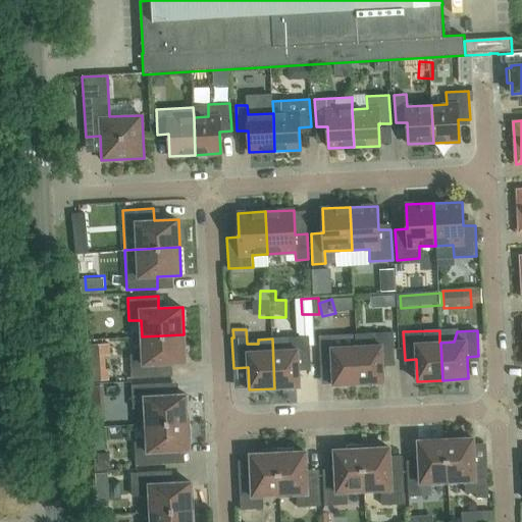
[(393,332),(356,334),(358,384),(384,382),(383,361),(395,360),(393,332)]
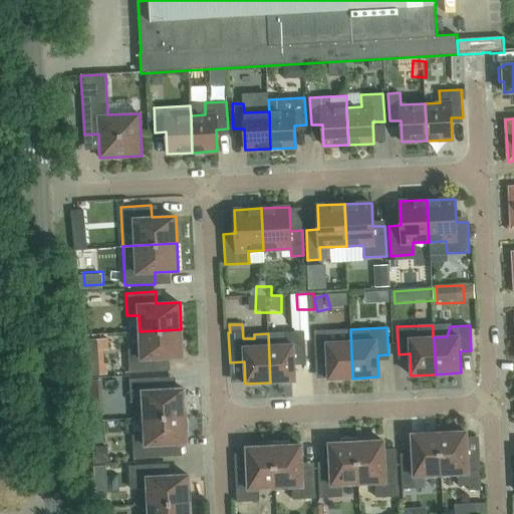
[(181,329),(140,331),(140,348),(127,349),(130,371),(160,370),(159,358),(183,357),(181,329)]
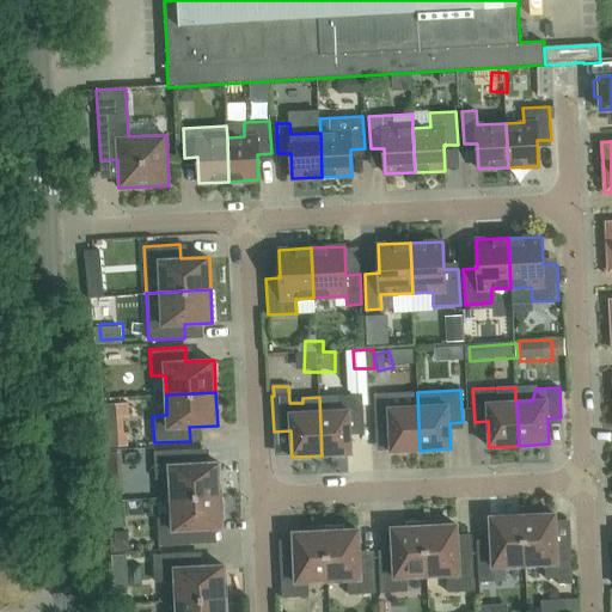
[(417,392),(417,407),(389,408),(387,393),(374,395),(375,427),(389,426),(391,452),(420,451),(417,392)]
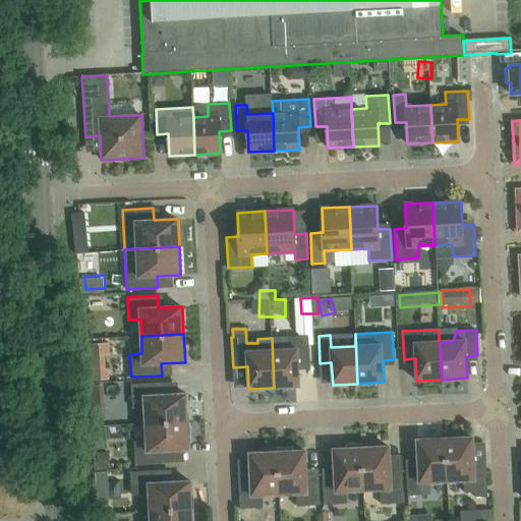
[(272,338),(274,388),(299,386),(298,364),(309,363),(308,336),(272,338)]
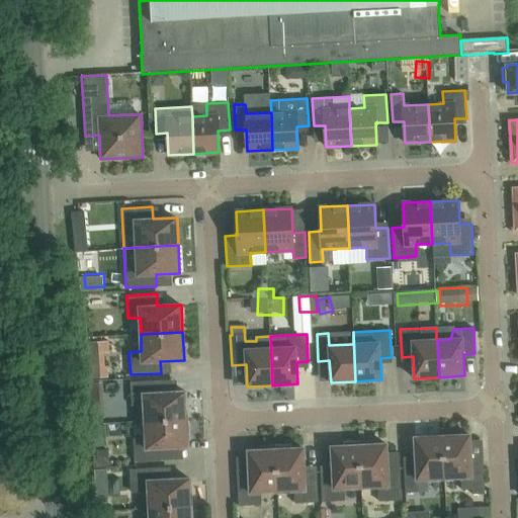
[(144,405),(145,421),(187,419),(185,392),(161,393),(161,380),(131,382),(132,405),(144,405)]
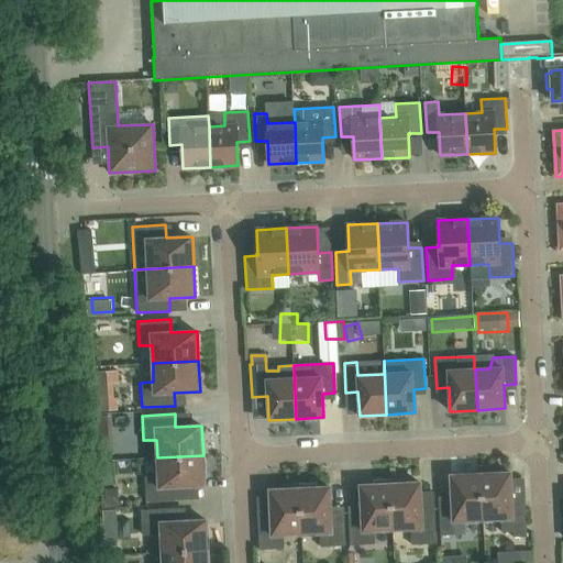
[(205,485),(203,455),(157,457),(158,476),(145,477),(146,501),(179,500),(178,487),(205,485)]
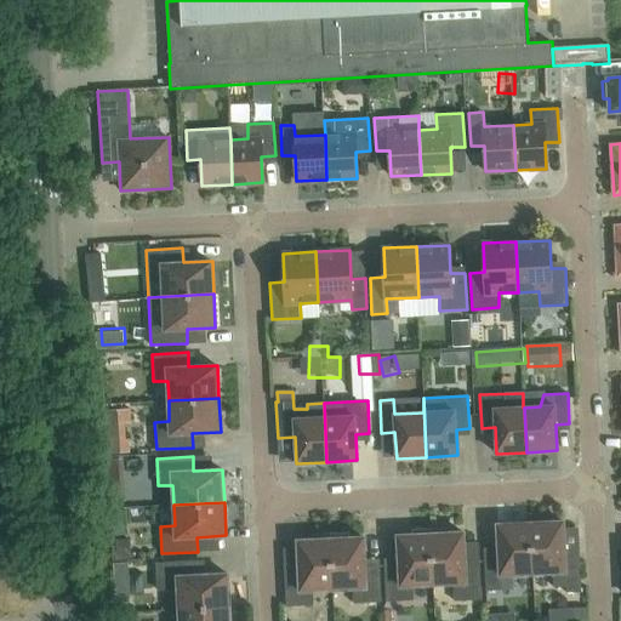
[(563,522),(530,523),(533,574),(553,573),(553,587),(567,587),(567,593),(581,592),(579,550),(565,551),(563,522)]
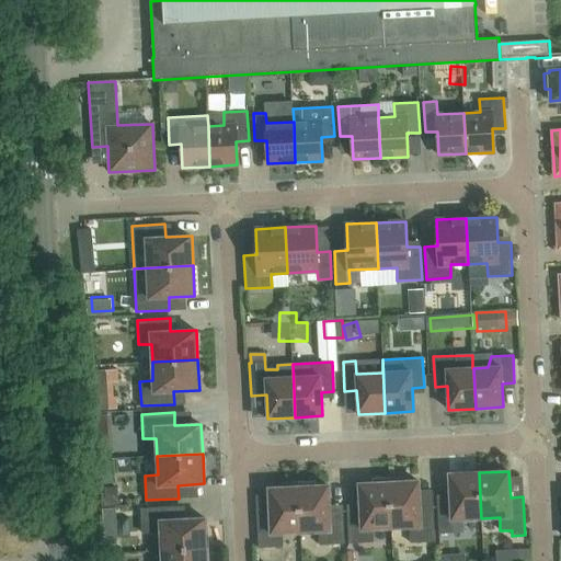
[(439,534),(464,533),(464,519),(481,518),(479,472),(449,474),(450,500),(437,501),(439,534)]
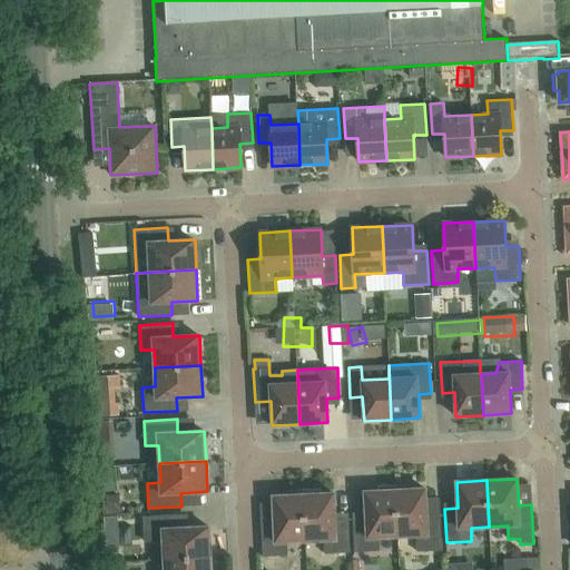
[(379,538),(397,537),(394,484),(377,485),(377,491),(365,492),(366,518),(353,519),(354,552),(380,551),(379,538)]
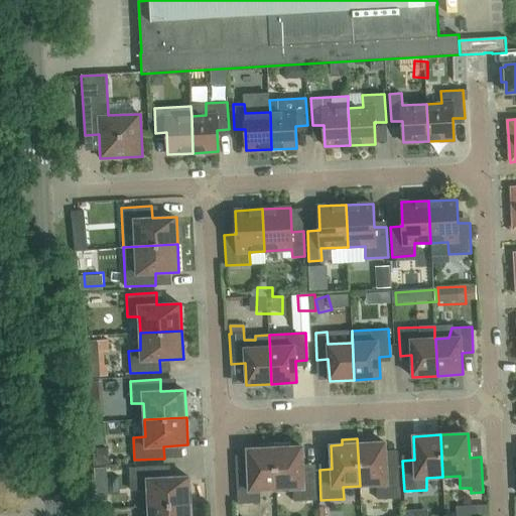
[(373,438),(357,438),(360,486),(377,485),(377,500),(400,498),(398,466),(386,467),(385,442),(374,442),(373,438)]
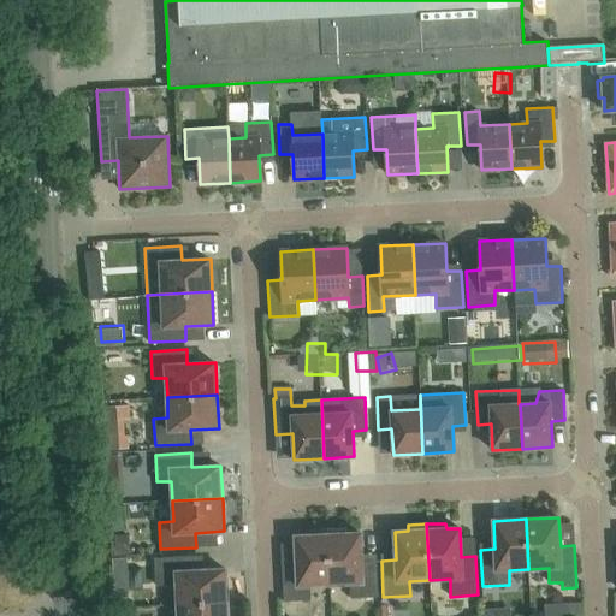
[(309,586),(330,585),(327,528),(308,529),(308,535),(295,535),(296,564),(282,566),(284,602),(311,600),(309,586)]
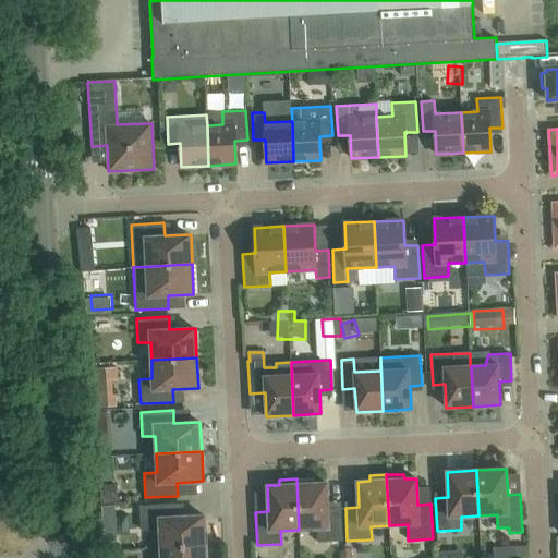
[(296,478),(299,530),(317,529),(318,542),(342,541),(341,508),(328,509),(326,483),(314,483),(314,478),(296,478)]
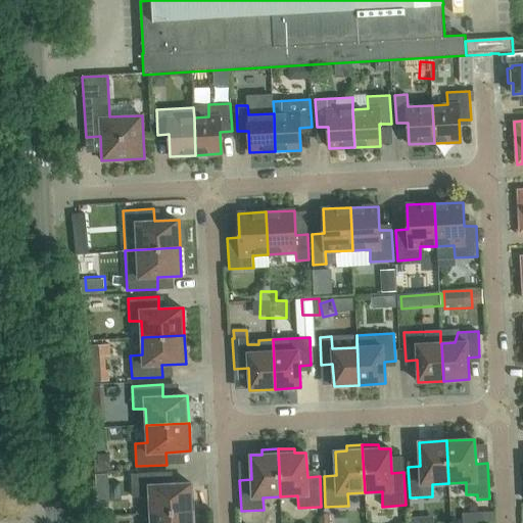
[(149,496),(150,513),(193,511),(191,483),(168,484),(167,472),(131,474),(132,497),(149,496)]
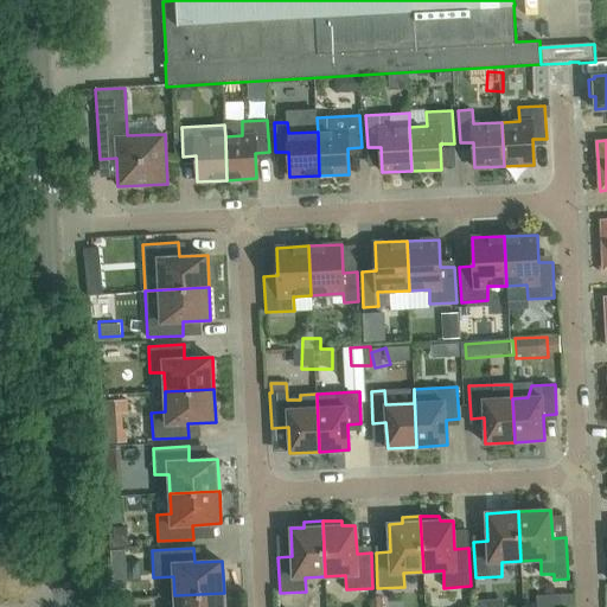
[(129,551),(114,553),(115,566),(129,564),(129,551)]
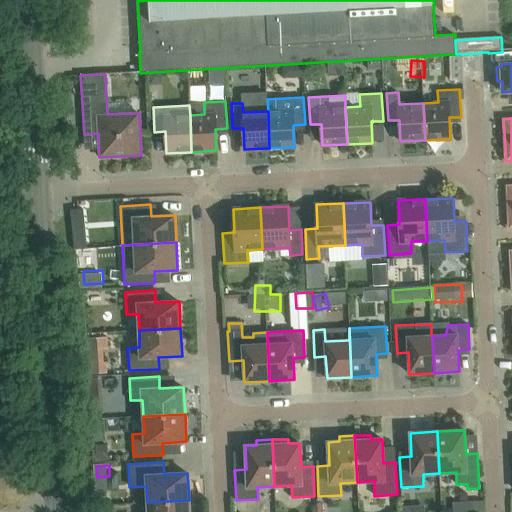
[(189,511),(189,500),(147,502),(147,511),(189,511)]
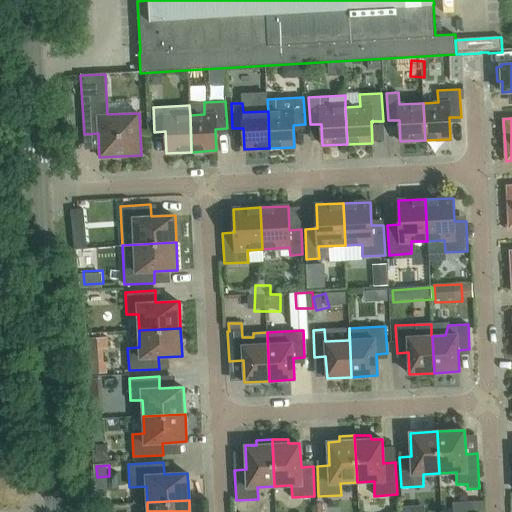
[(477,502),(472,509),(472,511),(482,511),(482,502),(477,502)]
